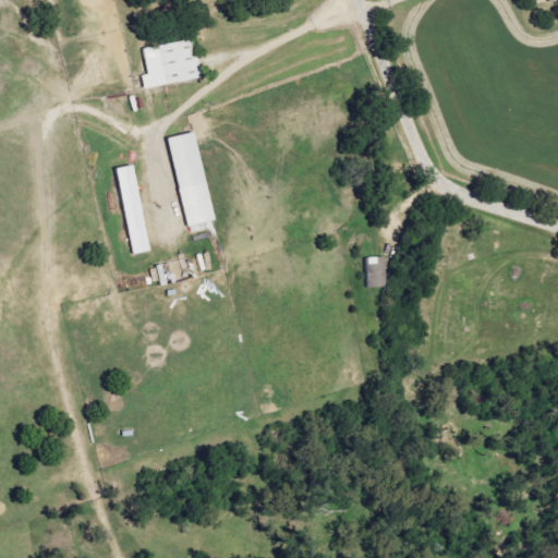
[(148,75),(143,76),(145,88),(203,80),(199,58),(195,58),(193,41),(144,49),(148,75)]
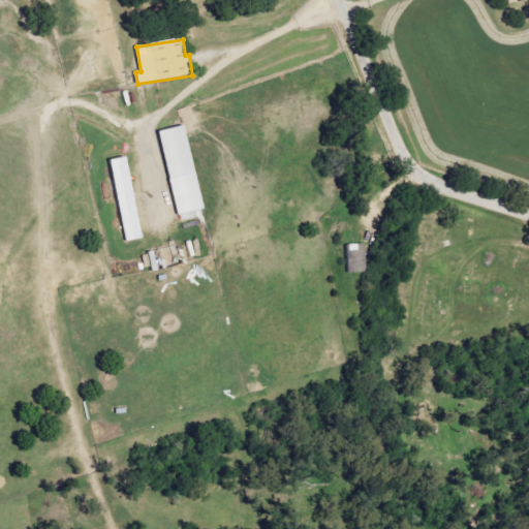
[(205,210),(185,126),(159,132),(179,216),(205,210)]
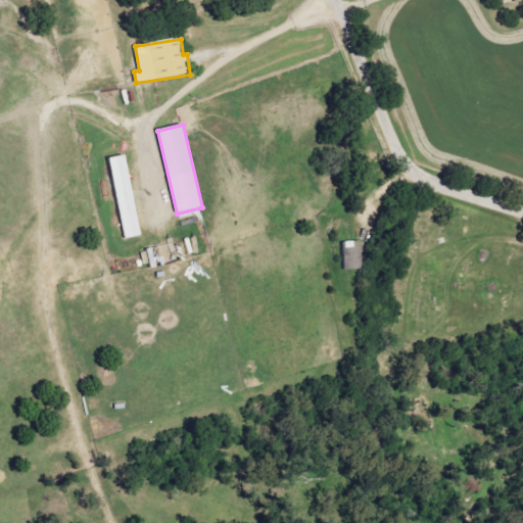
[(125,239),(141,236),(126,155),(109,158),(125,239)]
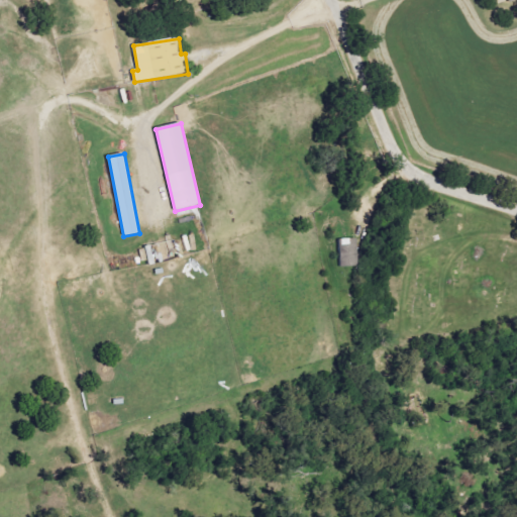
[(191,256),(188,238),(144,245),(147,264),(191,256)]
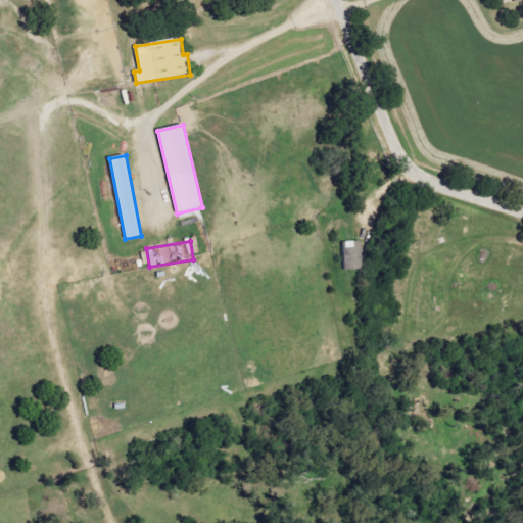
[(344,271),(363,270),(362,242),(343,243),(344,271)]
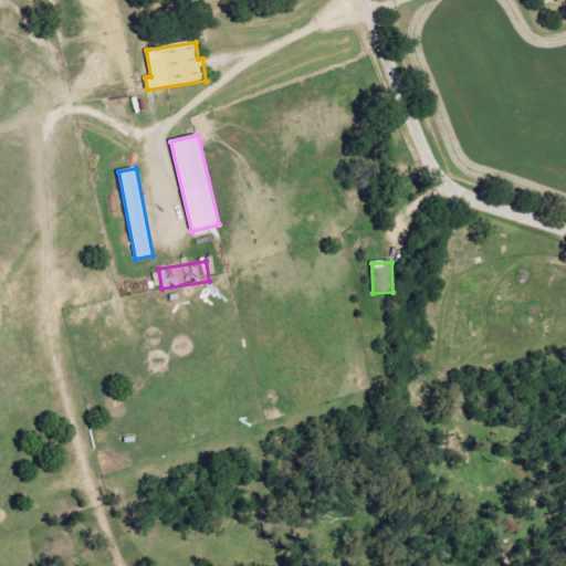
All buildings are outlined.
